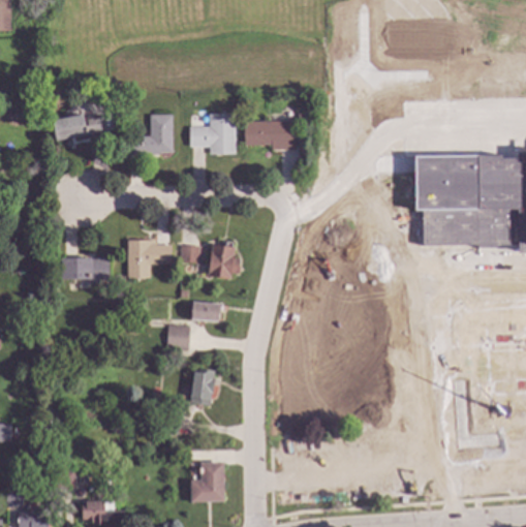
[(10,0),(11,31),(0,31),(0,0),(10,0)]
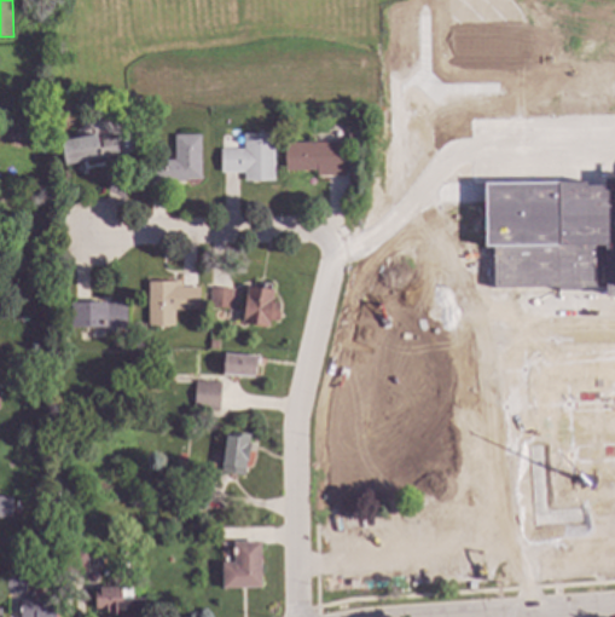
[(99,142),(117,137),(121,154),(67,166),(61,140),(98,132),(99,142)]
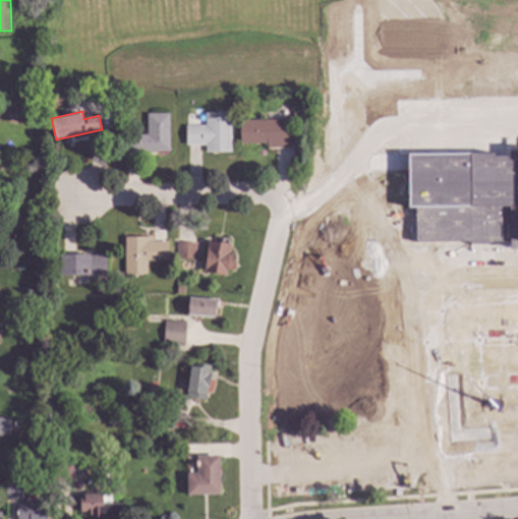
[(231,152),(207,153),(207,145),(187,145),(186,125),(207,124),(206,111),(231,111),(231,152)]
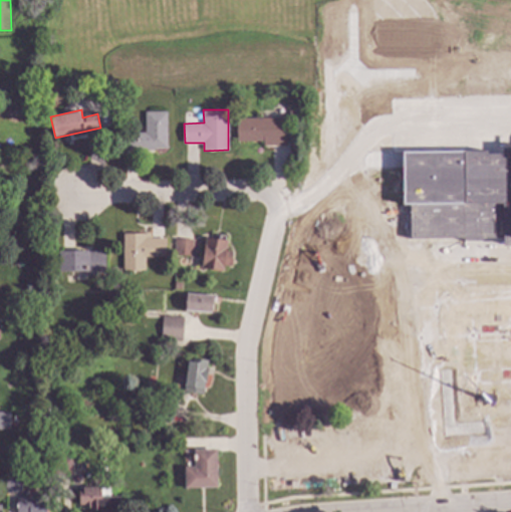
[(302,109),(302,119),(289,119),(290,109),(302,109)]
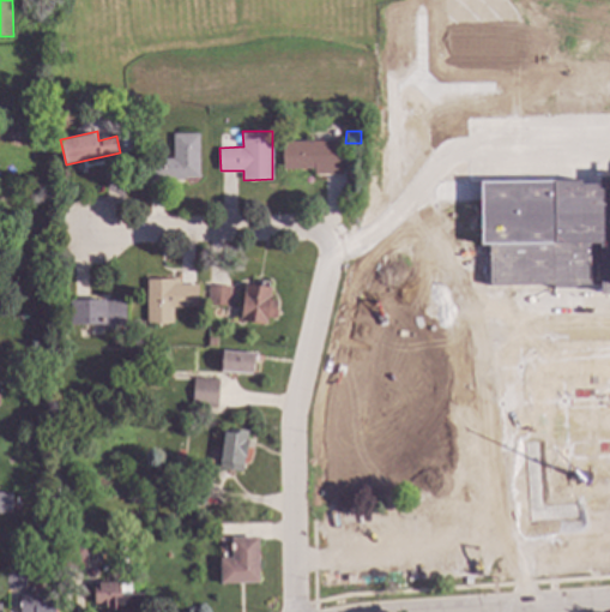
[(200,178),(185,178),(185,179),(148,180),(148,157),(165,156),(169,151),(175,148),(175,133),(200,133),(200,178)]
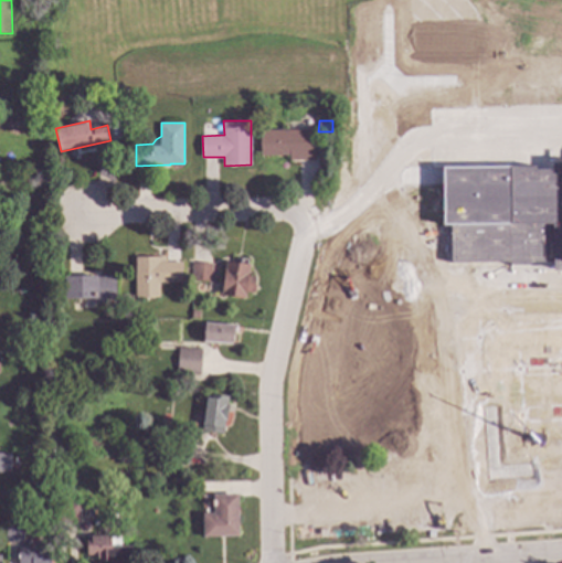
[(316,159),(289,159),(289,156),(261,155),(261,128),(317,129),(316,159)]
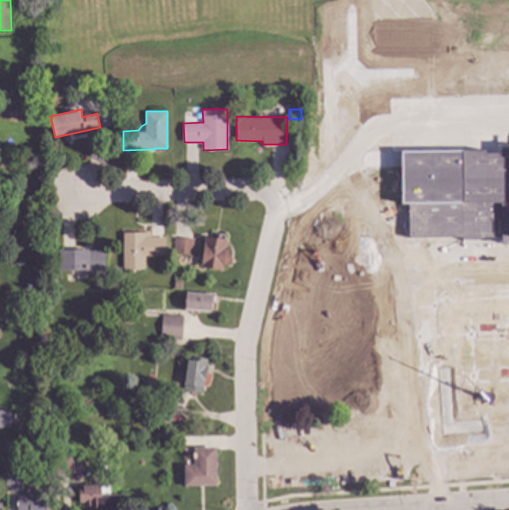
[(35,166),(25,167),(25,159),(35,159),(35,166)]
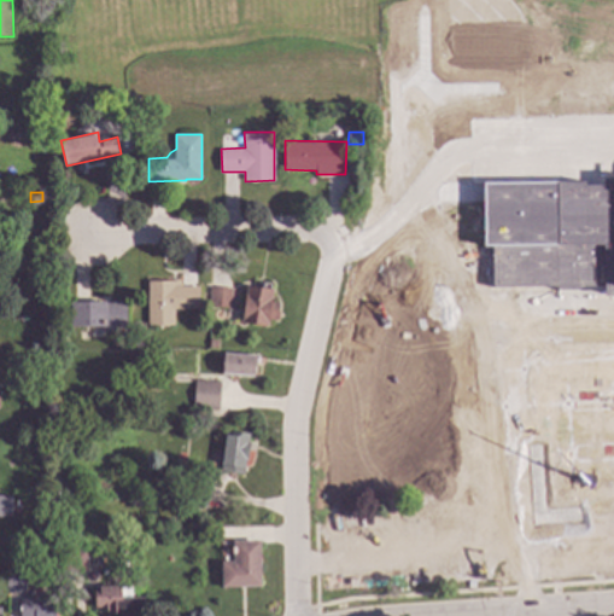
[(181,279),(181,285),(200,285),(200,308),(176,308),(176,325),(150,325),(150,278),(181,279)]
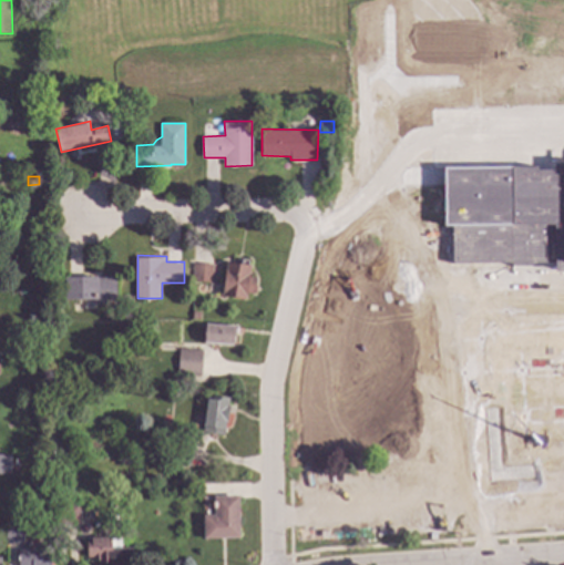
[(253,265),(250,275),(257,276),(254,295),(247,294),(246,299),(223,296),(228,262),(253,265)]
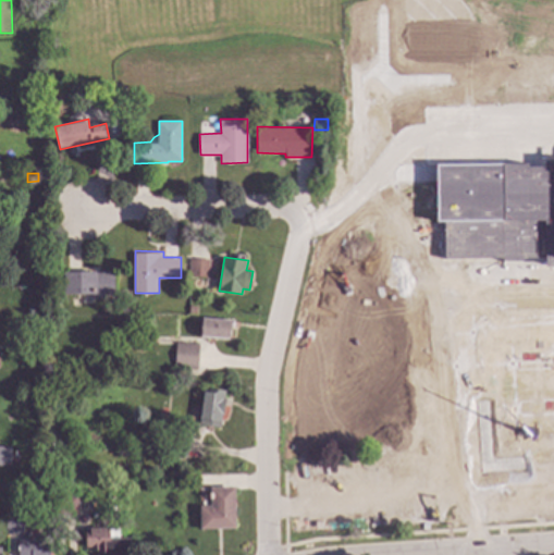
[(210,278),(188,276),(189,258),(192,258),(210,258),(210,278)]
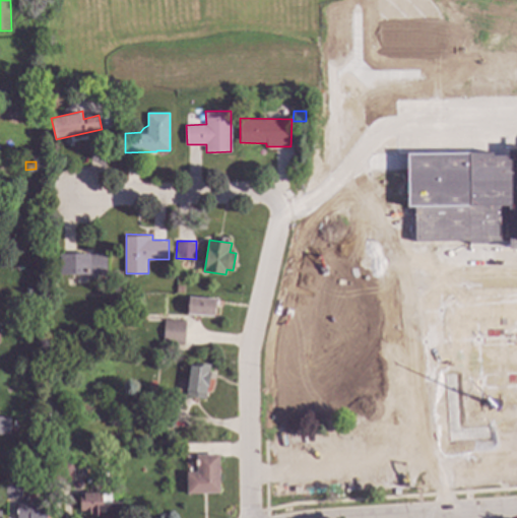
[(107,274),(103,274),(103,277),(86,278),(86,275),(61,275),(60,253),(107,253),(107,274)]
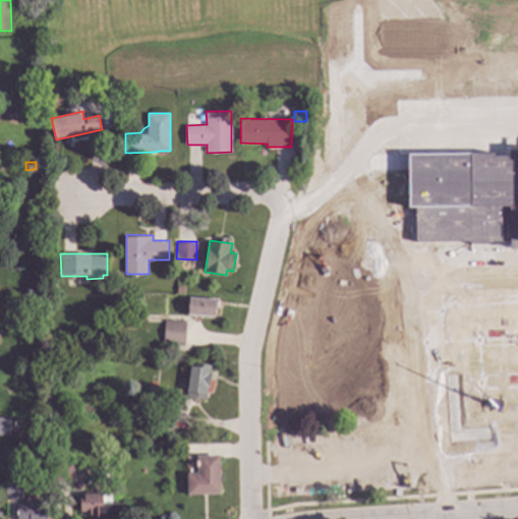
[(517,386),(510,386),(509,280),(481,280),(481,276),(453,276),(453,329),(464,329),(464,388),(443,388),(443,358),(392,358),(393,431),(459,431),(459,404),(483,404),(483,452),(508,451),(508,457),(517,456),(517,386)]
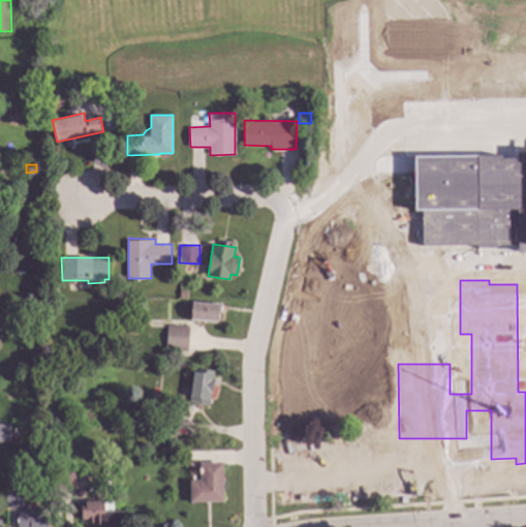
[(222,304),(222,311),(219,311),(218,323),(191,320),(192,301),(222,304)]
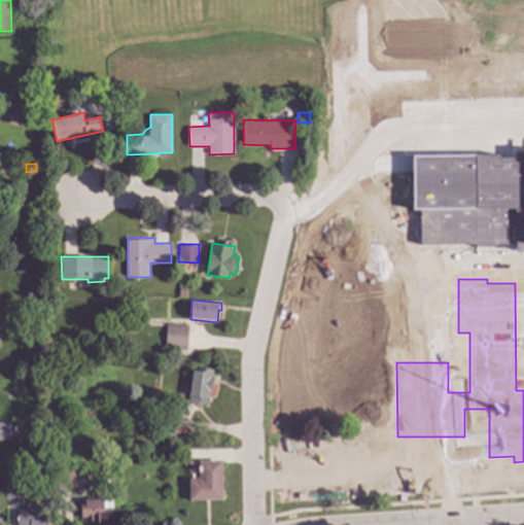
[(151,304),(149,311),(137,309),(139,302),(151,304)]
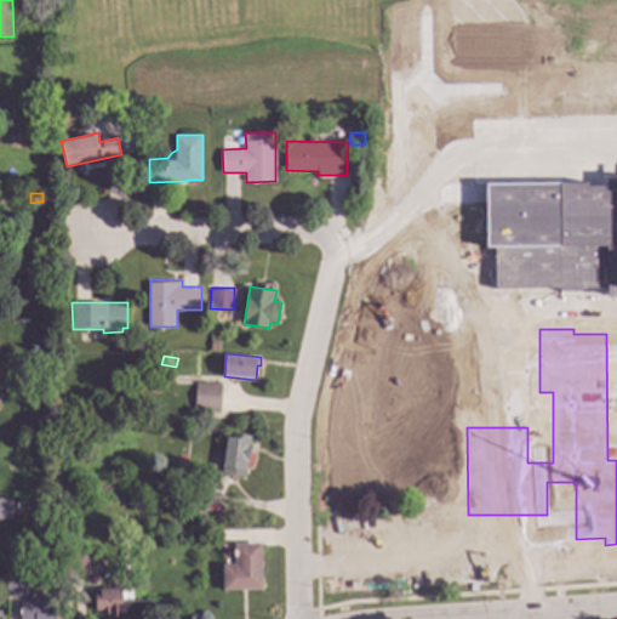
[(222,382),(221,410),(196,409),(198,381),(222,382)]
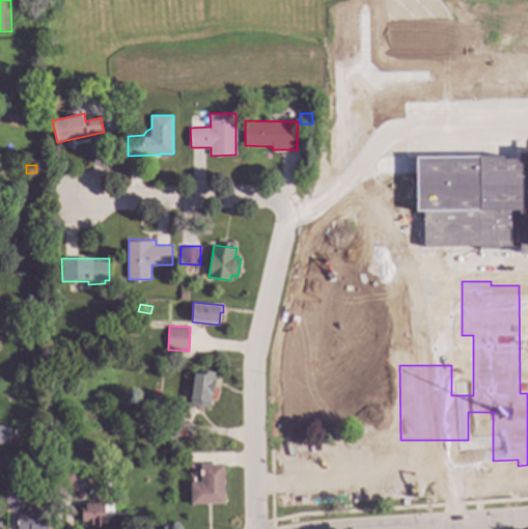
[(215,371),(214,379),(216,379),(214,395),(211,395),(209,407),(190,405),(194,372),(199,373),(199,369),(215,371)]
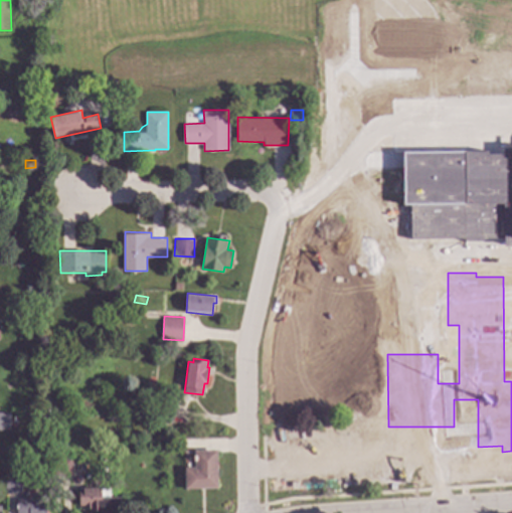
[(179,391),(177,398),(169,397),(170,390),(179,391)]
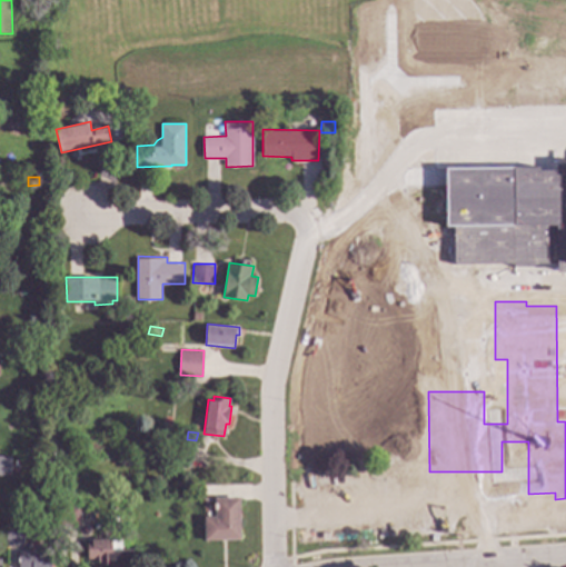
[(15,475),(0,475),(0,455),(13,455),(15,475)]
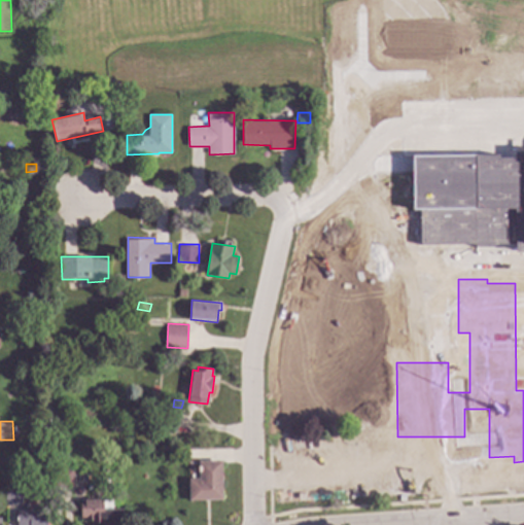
[(223,499),(189,499),(189,478),(199,478),(199,459),(223,458),(223,499)]
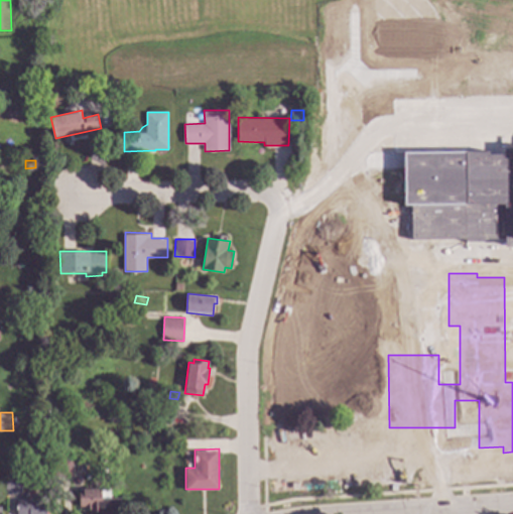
[(74,476),(57,476),(57,459),(74,458),(74,476)]
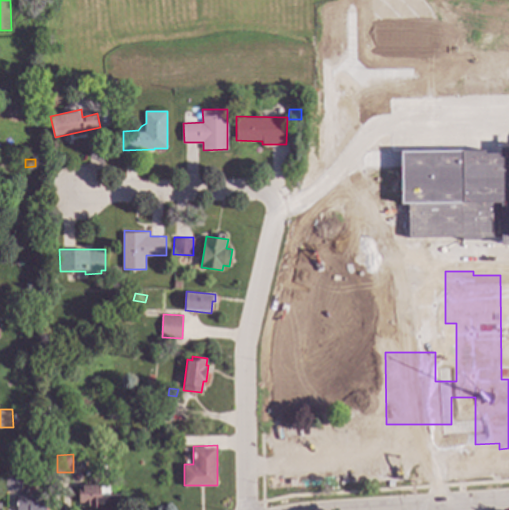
[(21,490),(7,490),(6,467),(21,467),(21,490)]
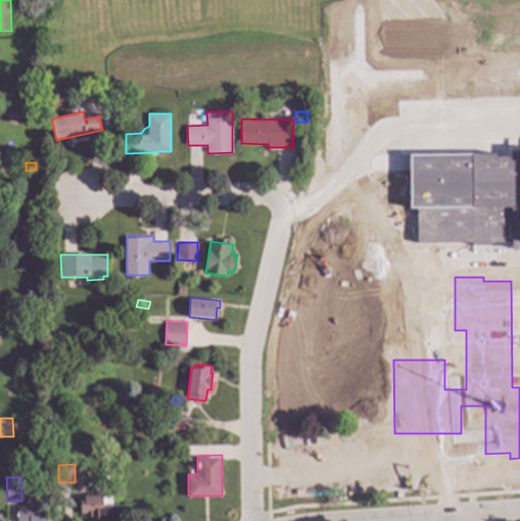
[(104,503),(123,502),(123,519),(94,519),(94,517),(88,517),(87,515),(81,515),(81,496),(103,495),(104,503)]
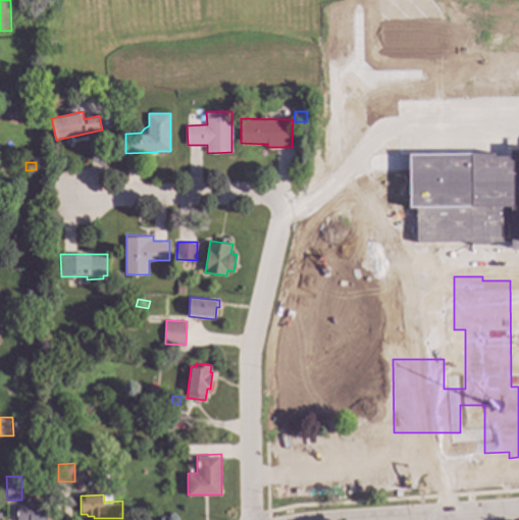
[(47,519),(17,519),(17,505),(37,505),(37,501),(47,500),(47,519)]
